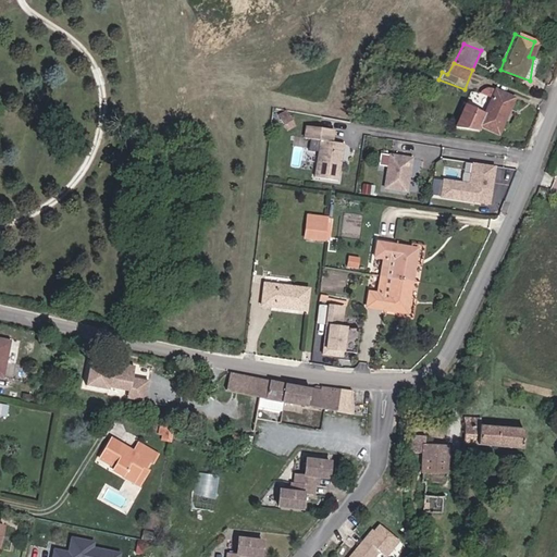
[(482,85),(480,95),(489,98),(484,111),(465,104),(457,126),(478,130),(479,126),(498,134),(512,97),(482,85)]
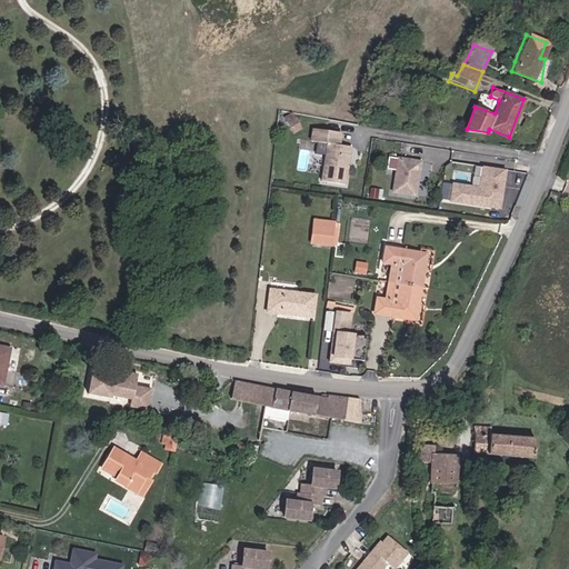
[(346,188),(350,150),(338,149),(339,137),(311,133),(310,146),(327,148),(322,186),(346,188)]
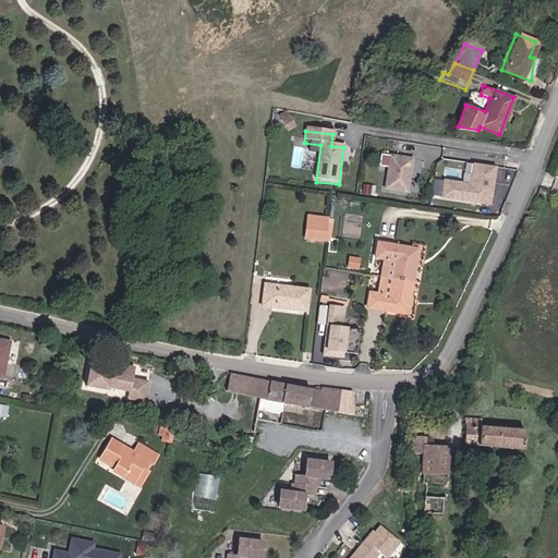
[(413,158),(390,155),(388,167),(386,189),(409,192),(413,158)]
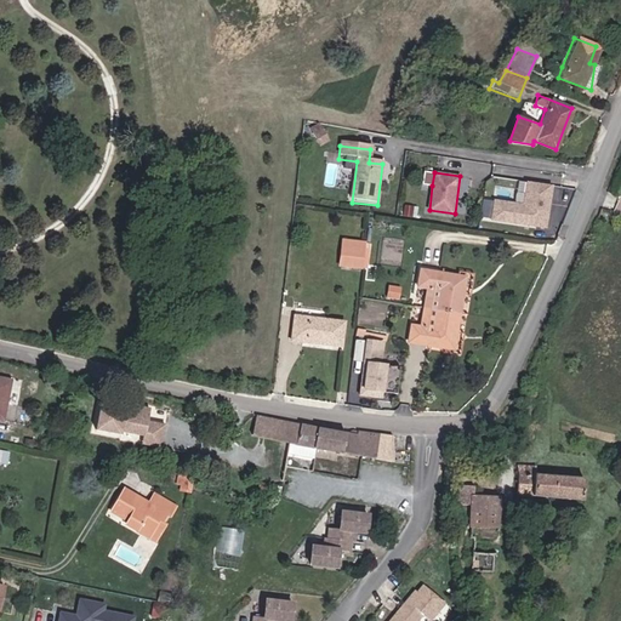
[(553,186),(528,182),(525,204),(495,200),(493,222),(548,229),(553,186)]
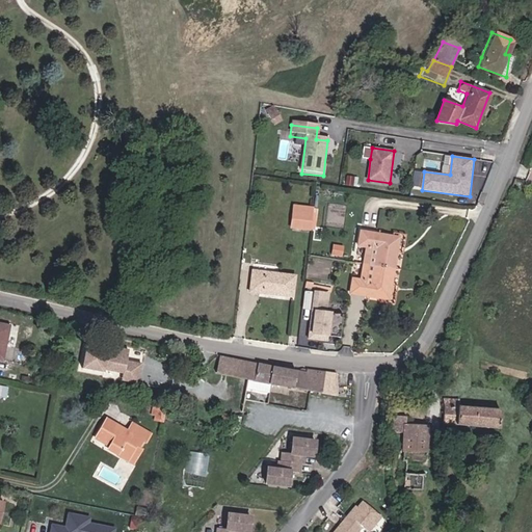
[(315,208),(295,206),(294,212),(314,215),(315,208)]
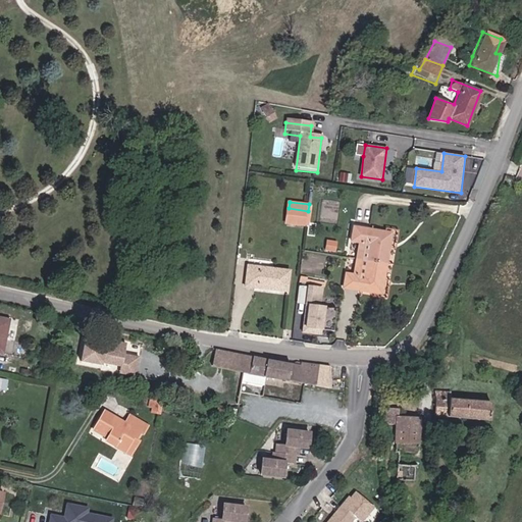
[(307,222),(308,211),(289,208),(286,225),(306,227),(307,222)]
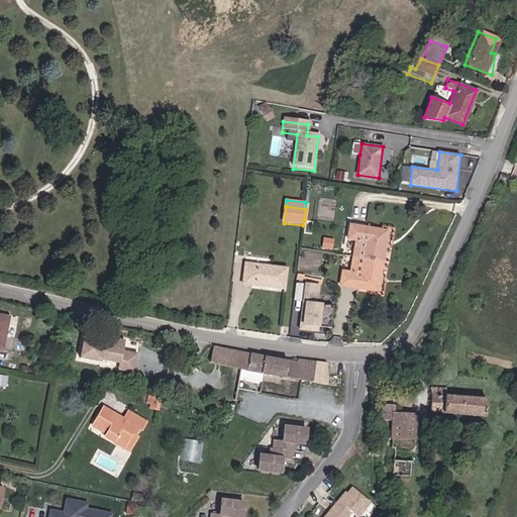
[(388,262),(392,229),(351,224),(349,239),(358,240),(369,241),(366,259),(388,262)]
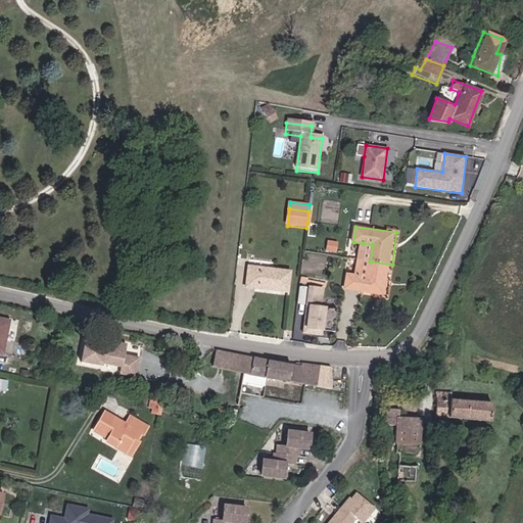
[(370,262),(373,244),(363,243),(360,260),(370,262)]
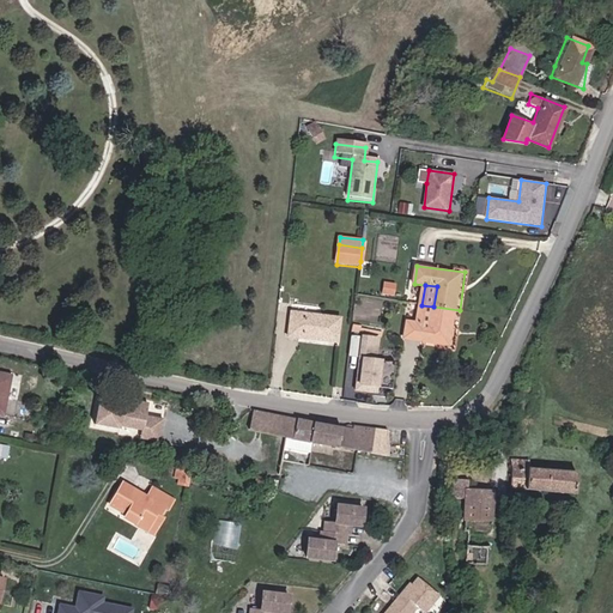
[(422,305),(419,322),(432,323),(434,307),(422,305)]
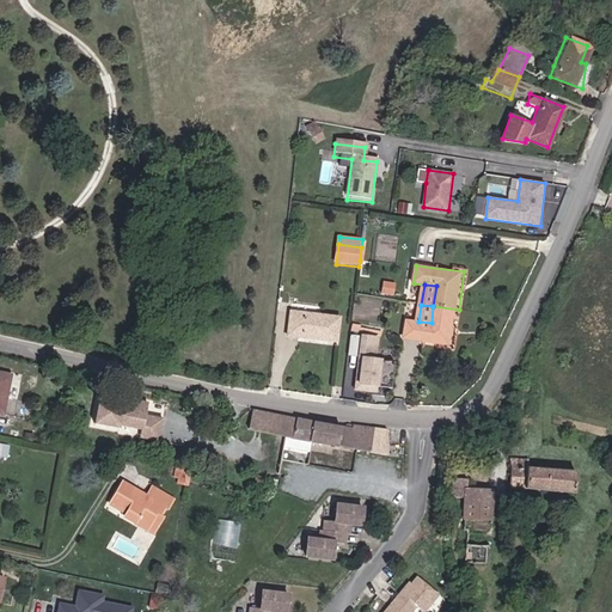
[(432,323),(418,322),(409,320),(407,340),(454,346),(459,310),(433,306),(432,323)]
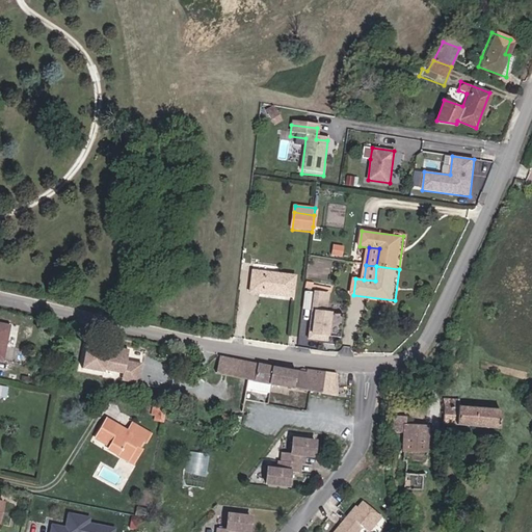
[(250,272),(248,293),(291,298),(293,277),(250,272)]
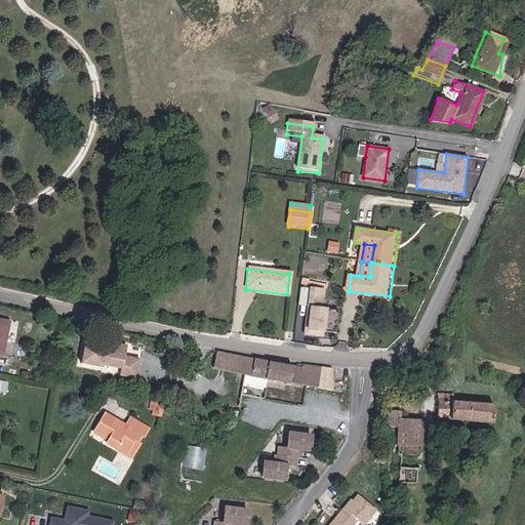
[(327,288),(328,284),(309,282),(310,278),(303,277),(303,285),(327,288)]
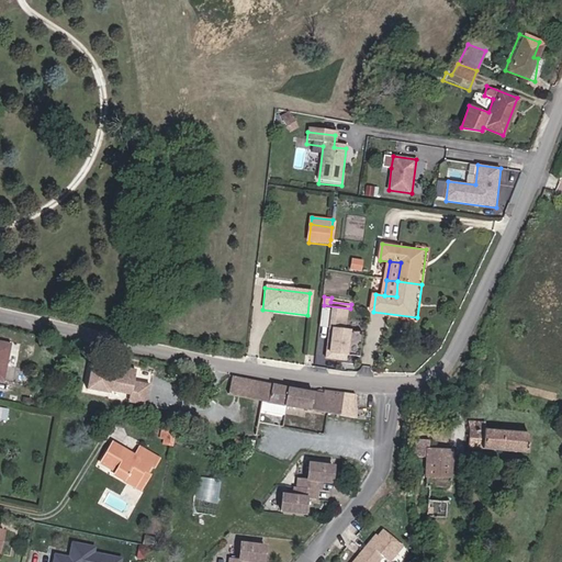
[(350,310),(322,306),(318,328),(328,329),(325,359),(347,362),(348,357),(350,357),(353,332),(347,330),(350,310)]
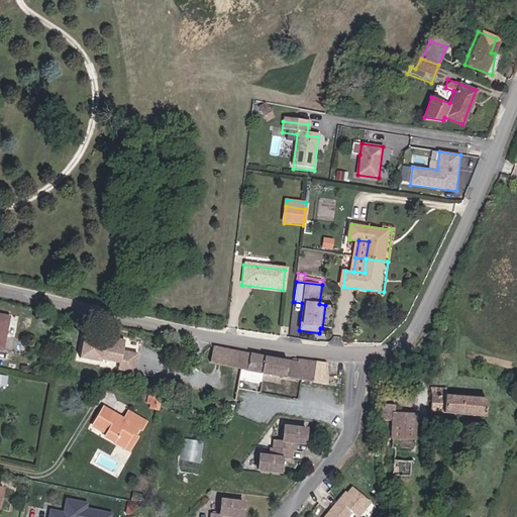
[(8,317),(0,315),(0,350),(1,351),(8,317)]
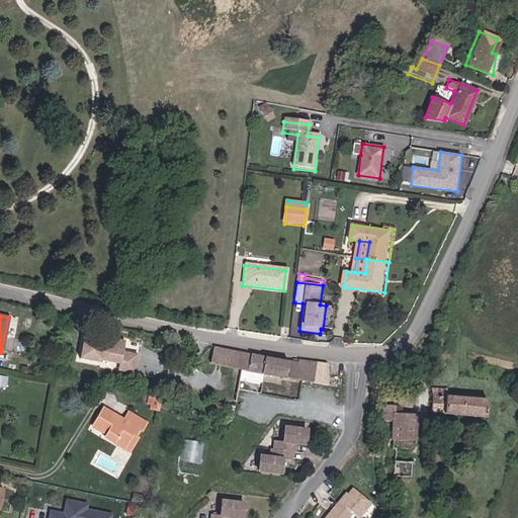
[(115,343),(114,347),(106,345),(85,341),(81,361),(101,366),(102,364),(120,368),(137,371),(140,359),(124,356),(127,345),(115,343)]
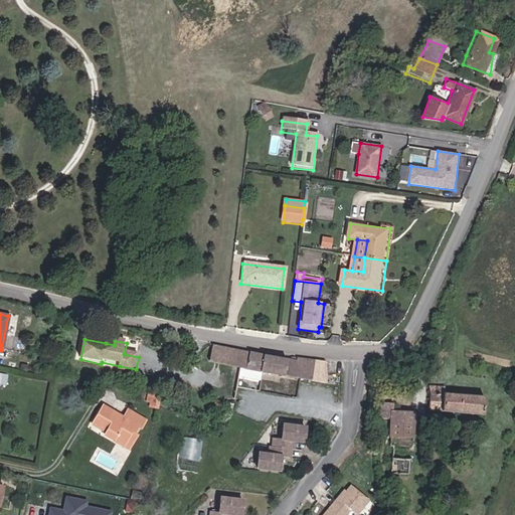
[(211,344),(208,361),(240,368),(243,352),(211,344)]
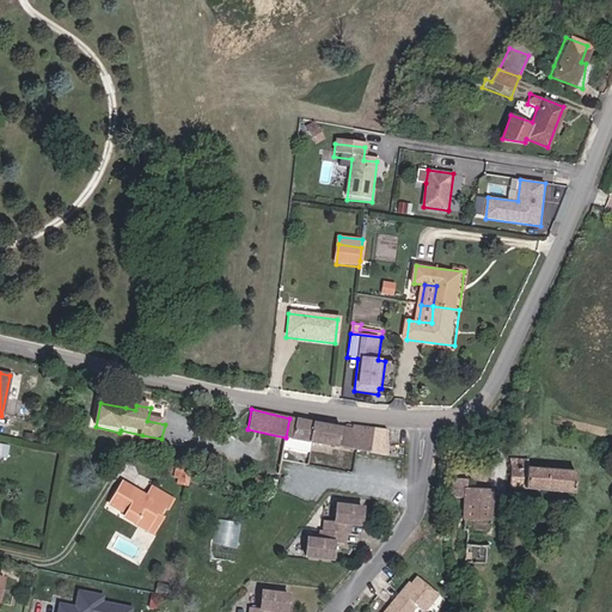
[(286,438),(371,453),(375,430),(346,424),(344,429),(289,418),(286,438)]
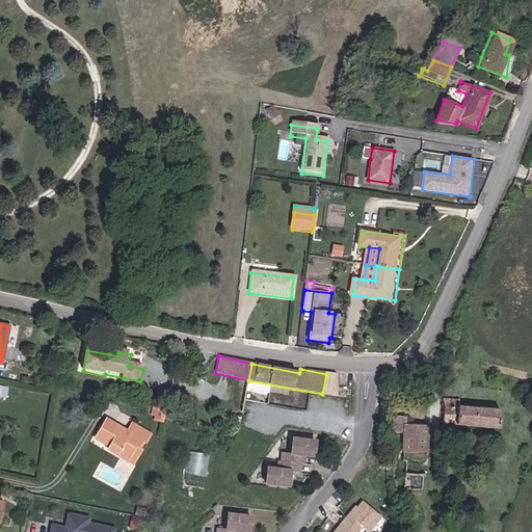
[(337,376),(326,374),(322,394),(334,396),(337,376)]
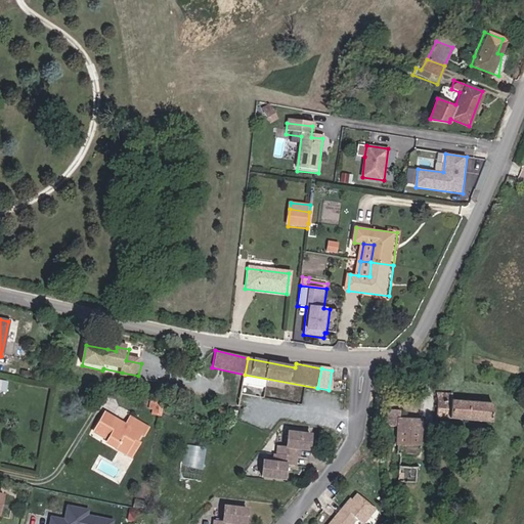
[(138,376),(122,373),(121,380),(136,383),(138,376)]
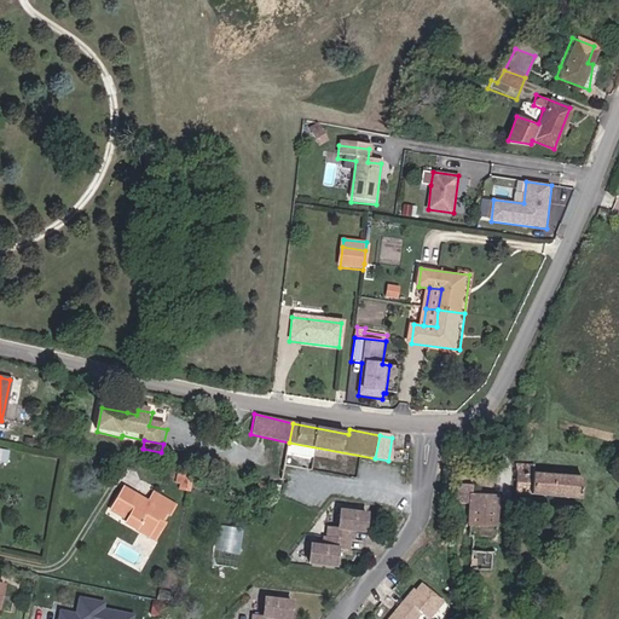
[(536,467),(518,466),(518,495),(583,497),(584,480),(536,478),(536,467)]
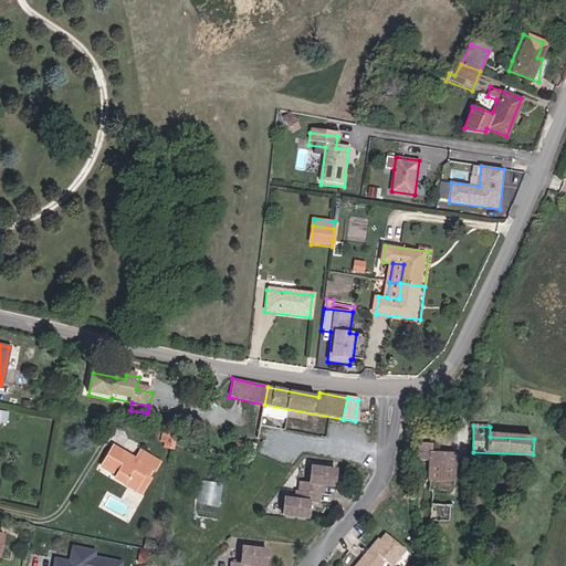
[(176,439),(177,438),(166,435),(164,450),(173,452),(176,439)]
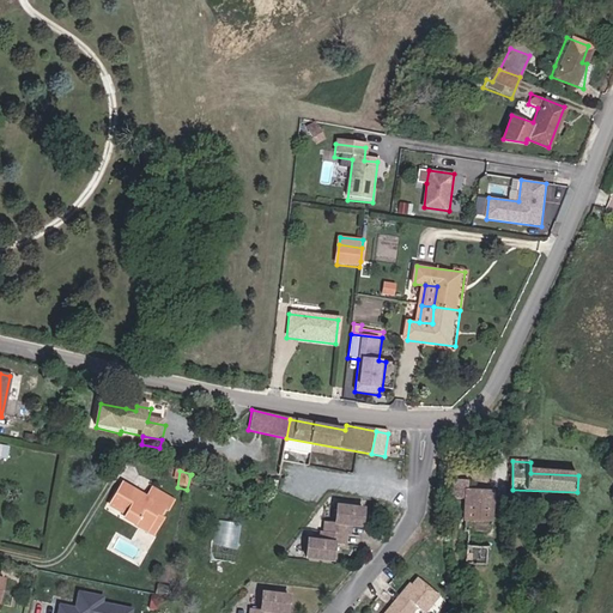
[(463,507),(460,535),(471,535),(473,520),(490,522),(492,490),(469,487),(469,478),(453,477),(450,504),(463,507)]
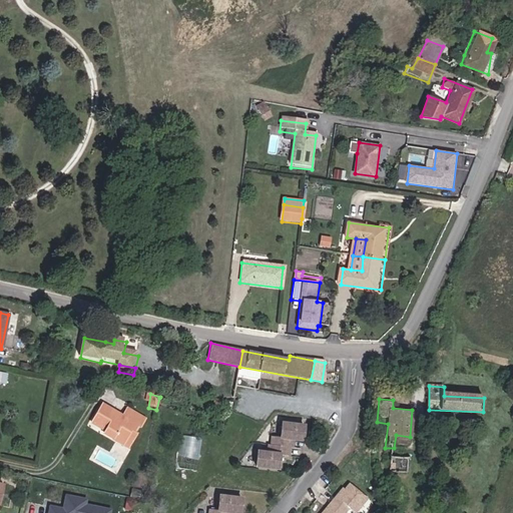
[(98,437),(112,446),(115,441),(120,444),(127,435),(130,437),(135,429),(138,430),(144,421),(126,410),(121,419),(101,407),(89,425),(100,434),(98,437)]
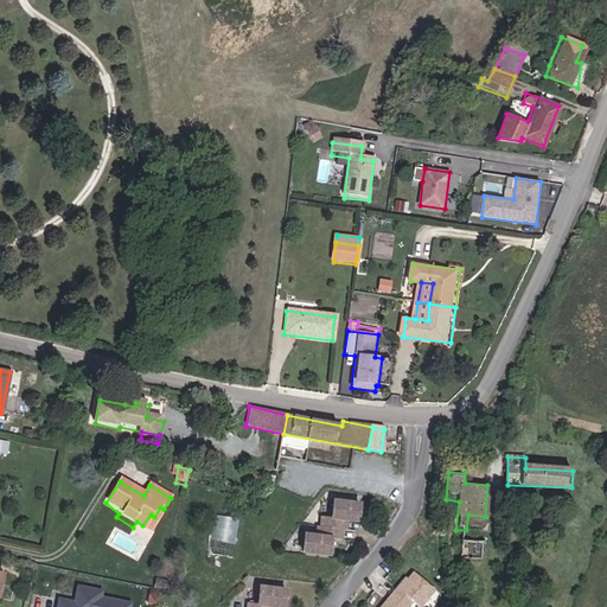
[(357,505),(332,503),(330,519),(320,518),(319,528),(315,528),(314,537),(304,536),(301,554),(326,556),(328,540),(339,541),(340,531),(344,531),(345,522),(355,522),(357,505)]
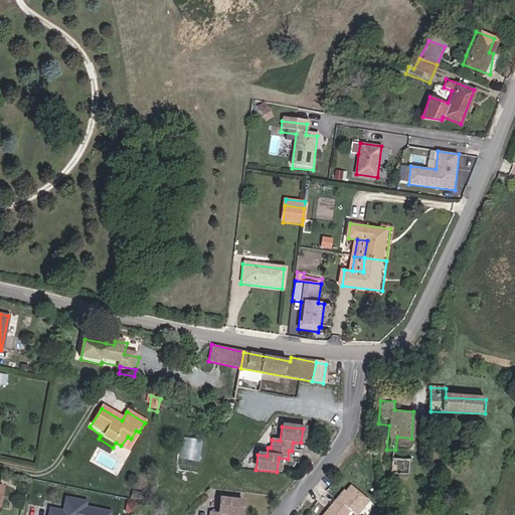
[(121,446),(116,443),(113,448),(124,454),(134,441),(131,439),(128,437),(121,446)]
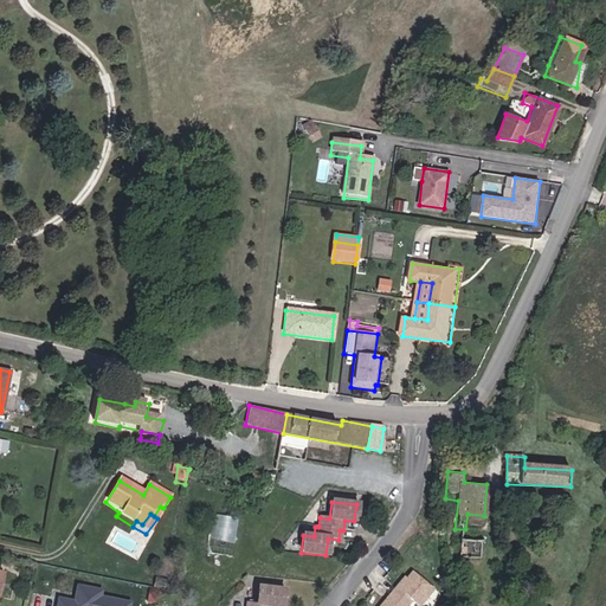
[(216,540),(236,542),(238,516),(219,514),(216,540)]
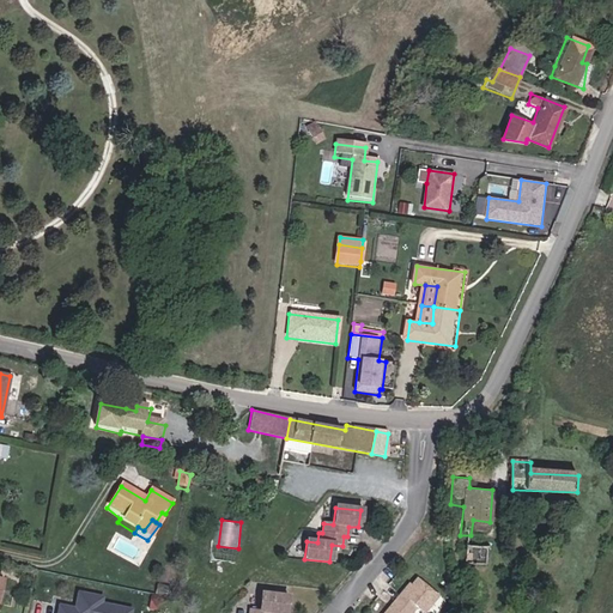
[(471,544),(471,535),(460,535),(457,560),(468,562),(471,544)]
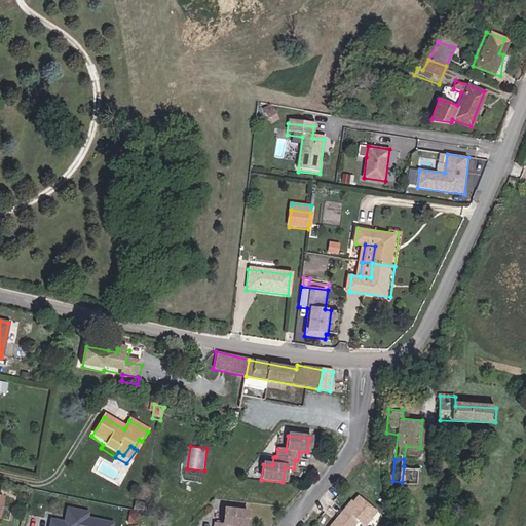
[(418,484),(419,468),(404,466),(402,482),(418,484)]
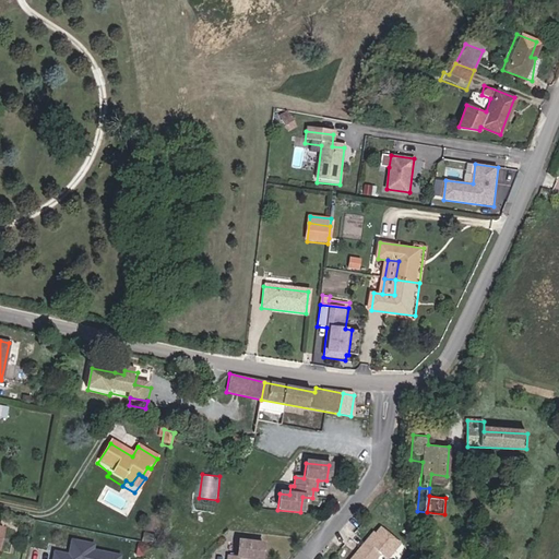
[(387,558),(388,558),(400,544),(381,530),(373,540),(370,538),(361,549),(373,558),(377,558),(381,554),(387,558)]
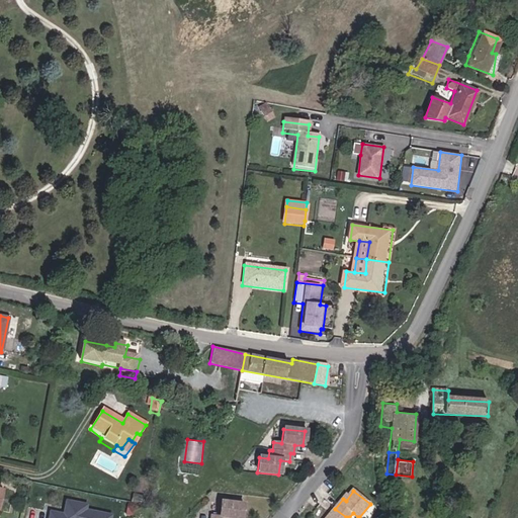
[(64,512),(50,509),(48,517),(114,517),(115,514),(89,509),(90,504),(66,499),(64,512)]
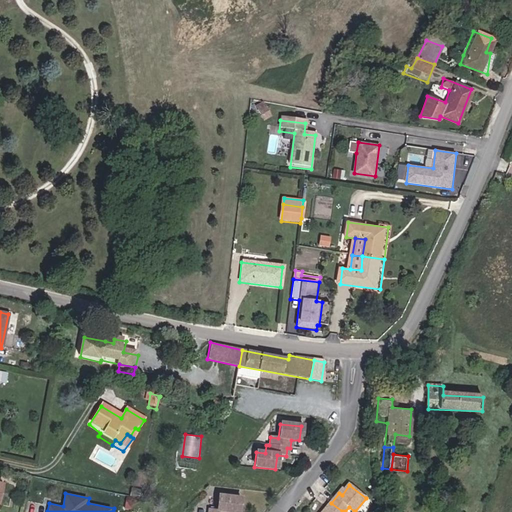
[(238,511),(240,499),(219,497),(217,511),(209,510),(208,511),(238,511)]
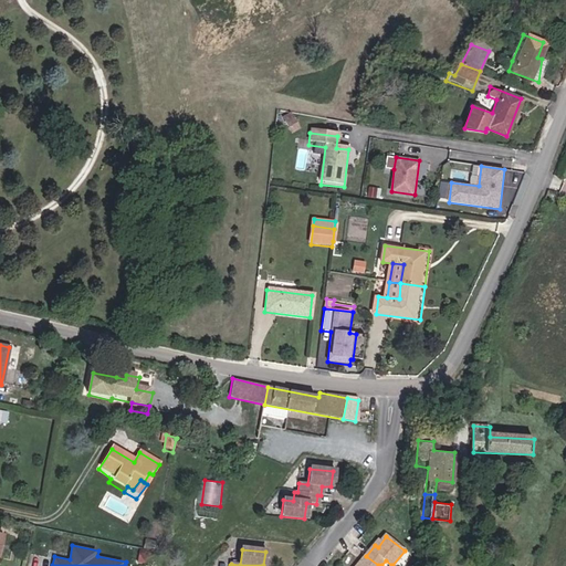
[(378,565),(366,556),(358,565),(378,565)]
